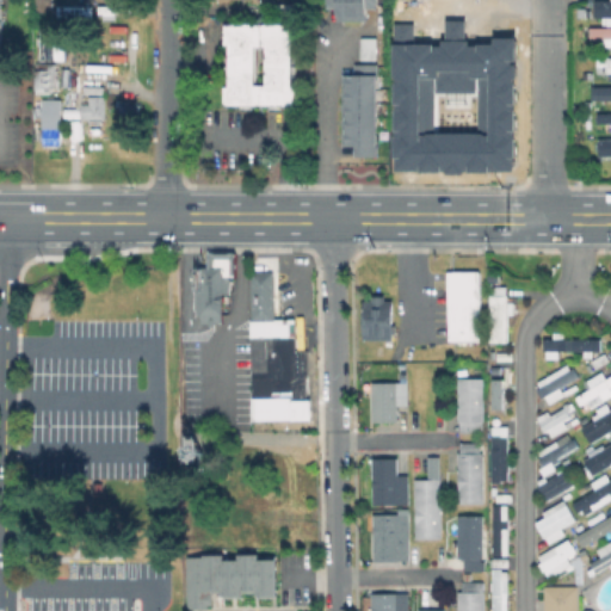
[(374,0),(323,0),(323,8),(333,8),(333,20),(364,20),(364,8),(375,8),(374,0)]
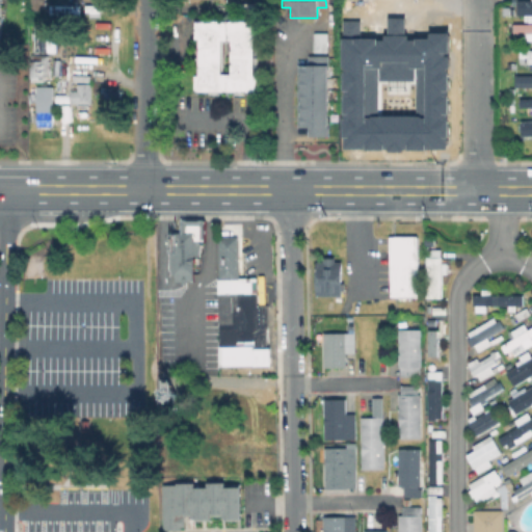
[(531,0),(531,20),(530,20),(530,15),(520,14),(520,0),(531,0)]
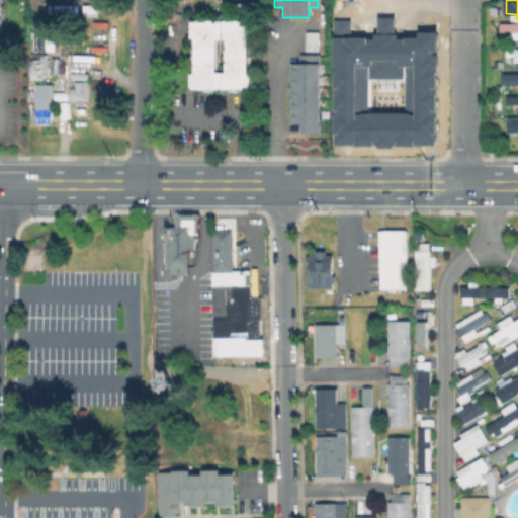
[(247,19),(190,19),(191,88),(247,88),(247,19)]
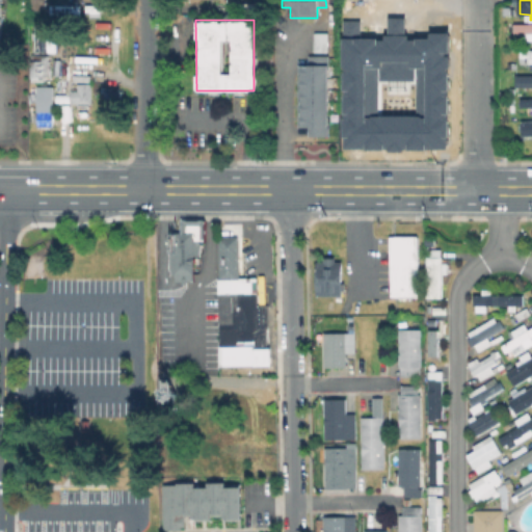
[(531,23),(531,32),(515,32),(515,23),(531,23)]
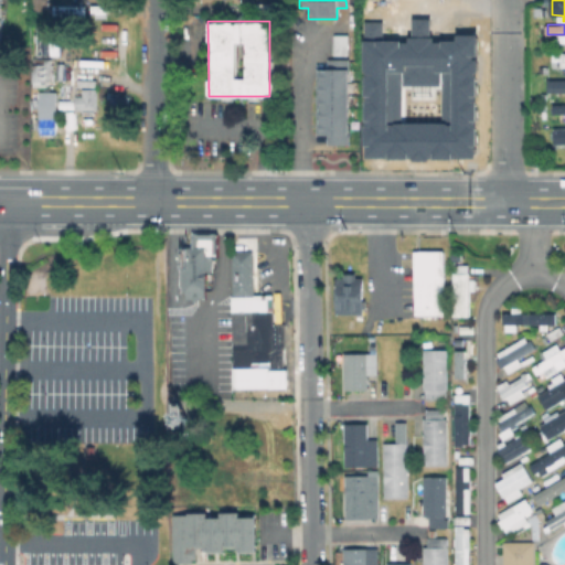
[(53,28),(53,55),(40,55),(41,28),(53,28)]
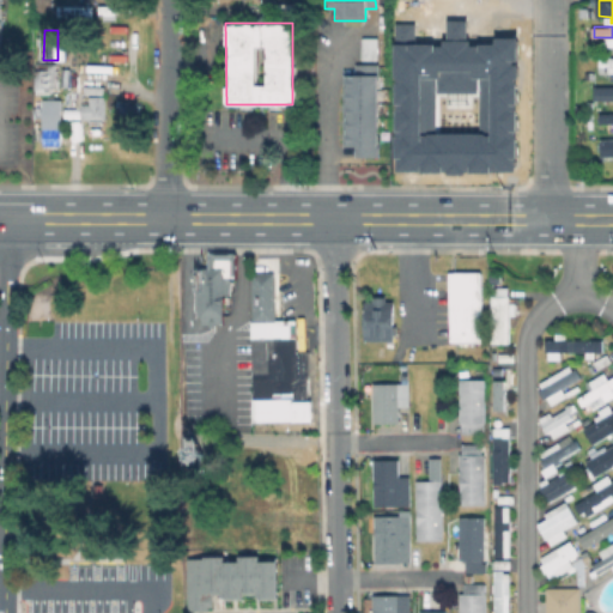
[(359,59),(375,59),(375,37),(359,37),(359,59)]
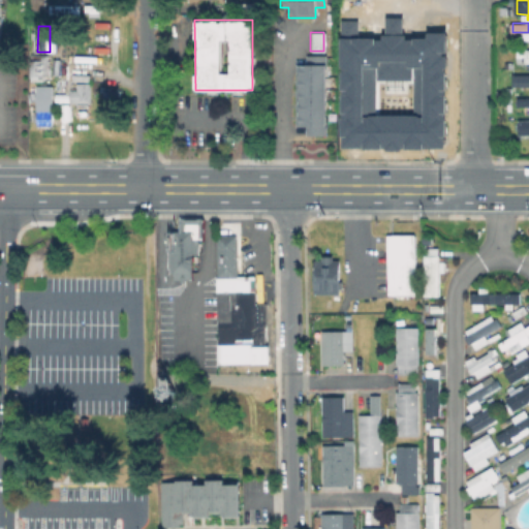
[(528,50),(528,63),(521,63),(522,57),(518,57),(519,50),(528,50)]
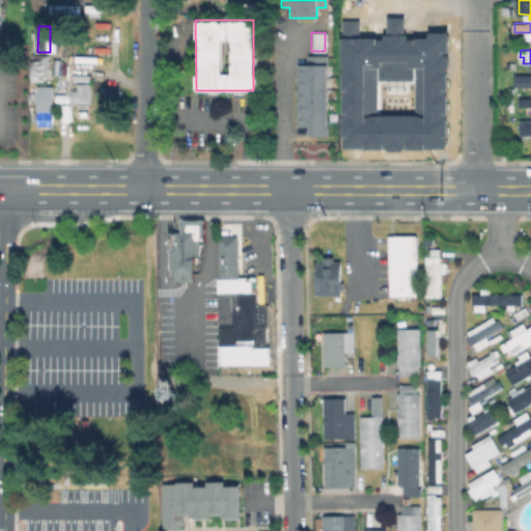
[(51,59),(51,76),(44,76),(44,80),(32,80),(32,54),(48,54),(48,59),(51,59)]
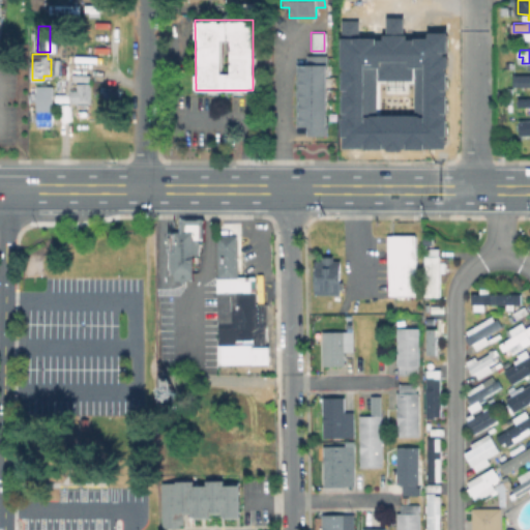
[(294,64),(295,126),(304,126),(305,135),(326,135),(325,63),(294,64)]
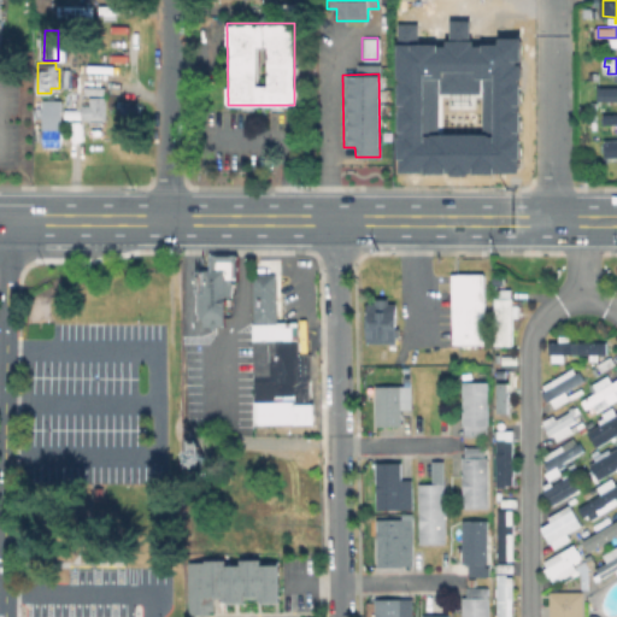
[(616,86),(616,95),(599,95),(599,86),(616,86)]
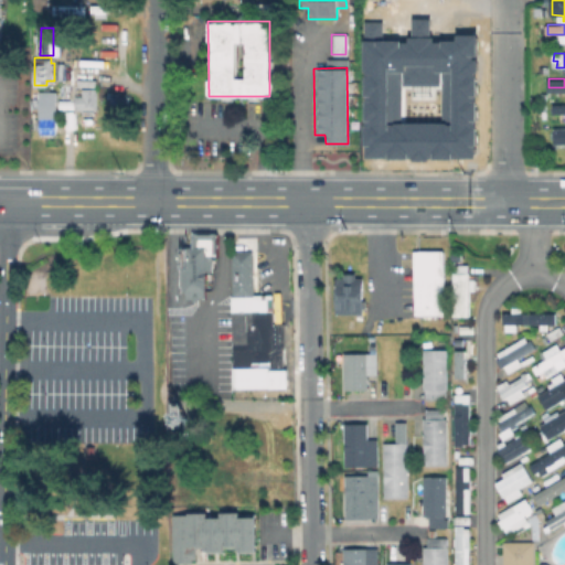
[(97,91),(97,109),(81,109),(80,95),(87,95),(87,91),(97,91)]
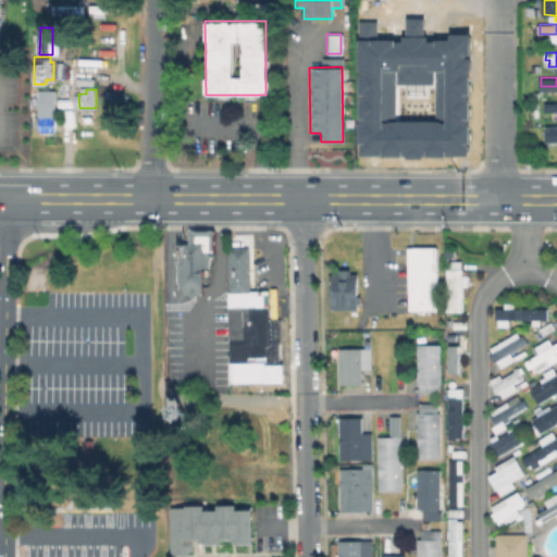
[(57,94),(57,112),(39,112),(39,94),(57,94)]
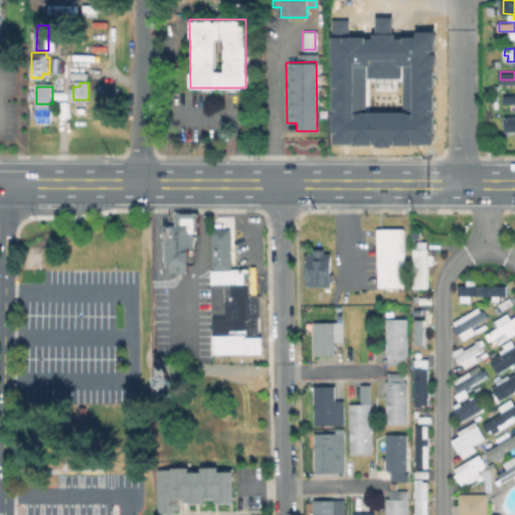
[(514,104),(504,104),(504,94),(514,94),(514,104)]
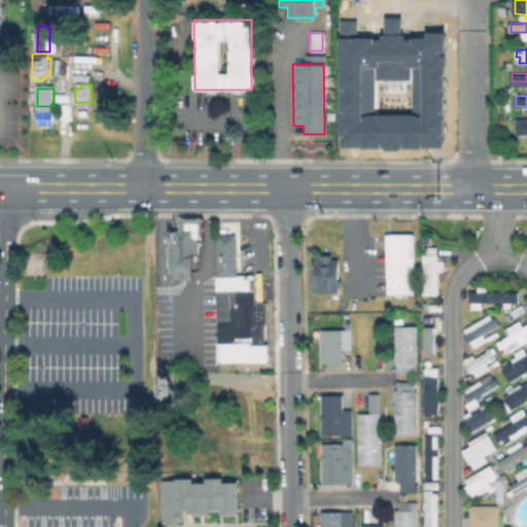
[(34,127),(48,127),(49,112),(34,111),(34,127)]
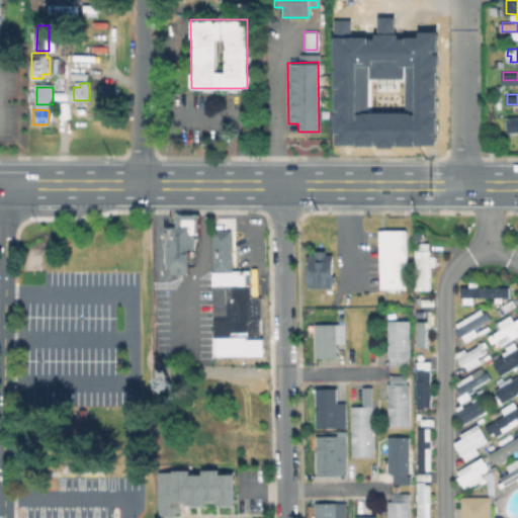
[(517,133),(509,133),(509,117),(517,117),(517,133)]
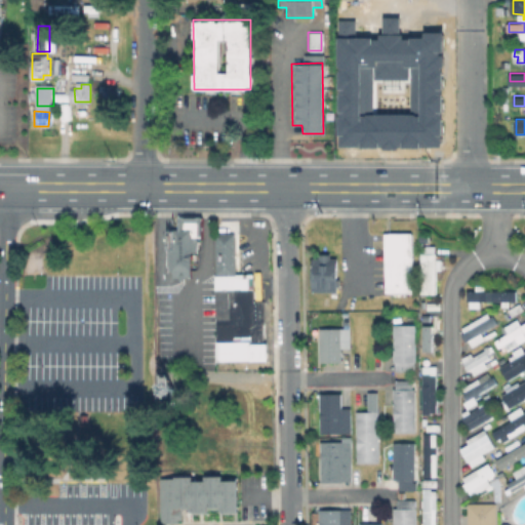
[(203,217),(203,239),(199,239),(199,252),(192,252),(192,278),(186,278),(186,279),(180,279),(180,278),(173,278),(173,229),(180,229),(180,217),(203,217)]
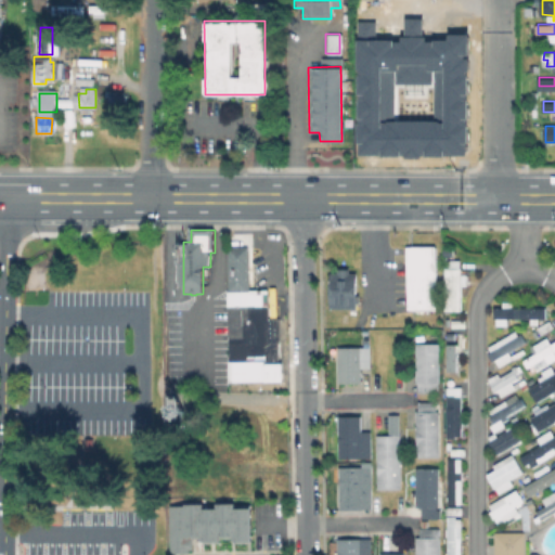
[(404,246),(434,246),(434,309),(404,309),(404,246)]
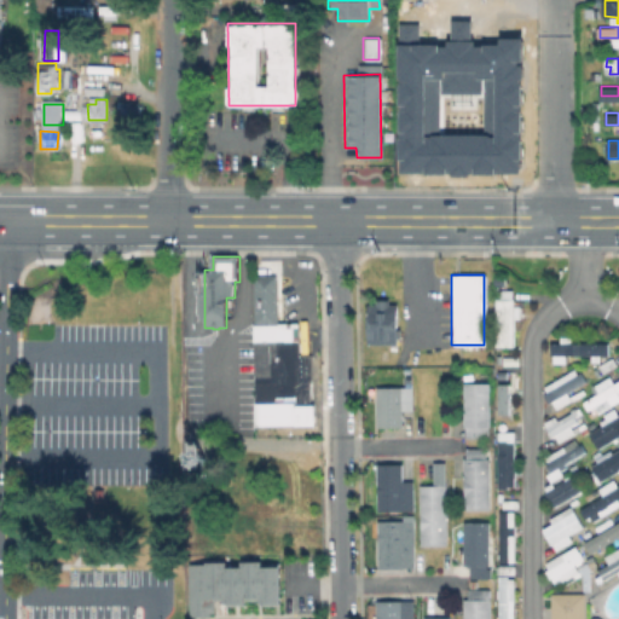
[(313,357),(313,427),(256,427),(258,277),(281,277),(279,328),(302,328),(302,357),(313,357)]
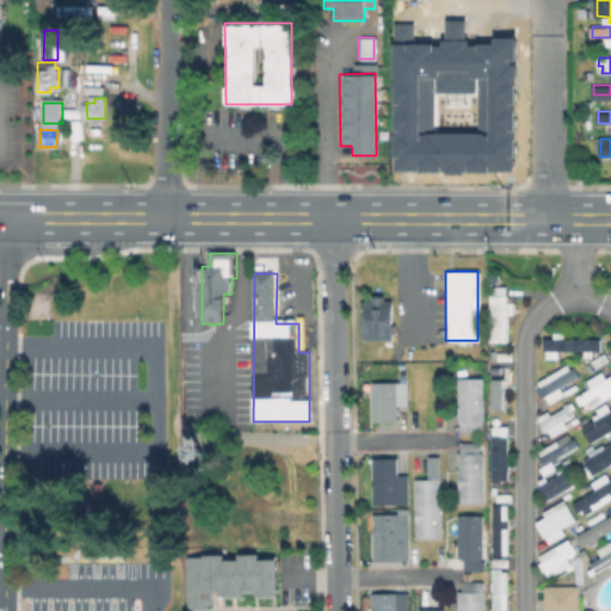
[(505,314),(511,314),(511,301),(505,301),(504,287),(487,287),(488,343),(505,341),(505,314)]
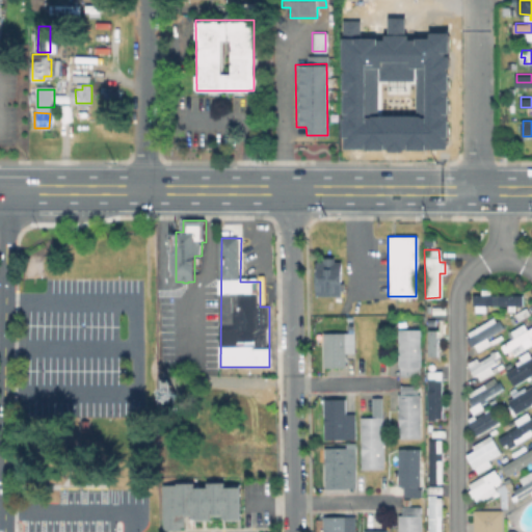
[(314,261),(321,261),(321,257),(333,257),(333,261),(340,261),(340,295),(314,295),(314,261)]
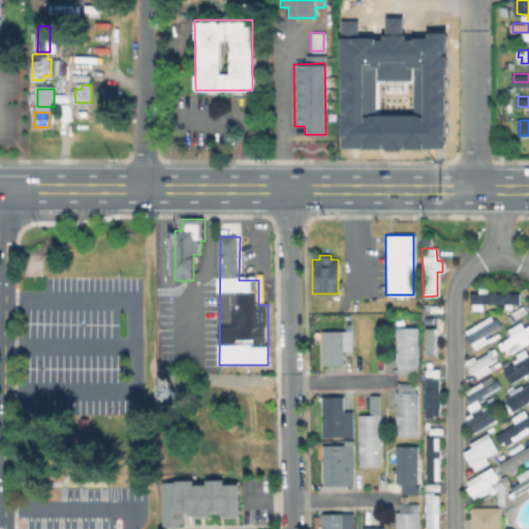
[(481,304),(519,303),(518,292),(469,292),(470,310),(481,310),(481,304)]
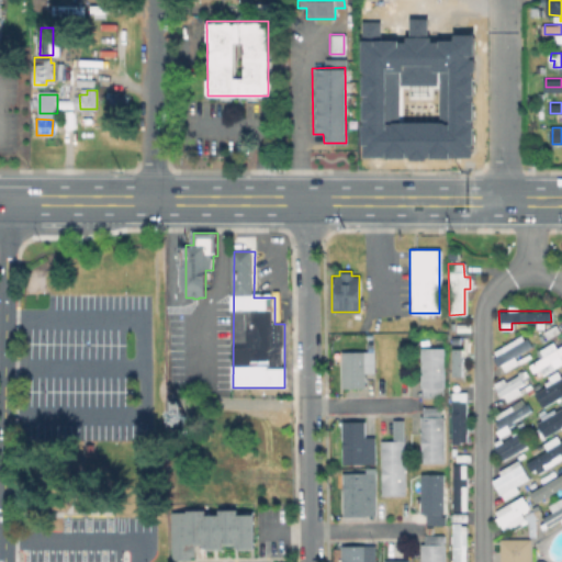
[(499,371),(517,363),(514,356),(529,348),(524,335),(491,349),(499,371)]
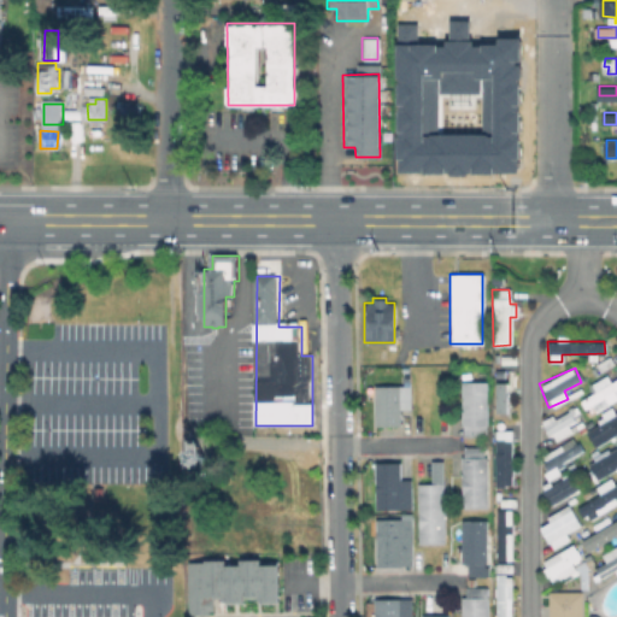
[(592,393),(579,400),(586,413),(616,398),(616,377),(609,382),(605,375),(587,385),(592,393)]
